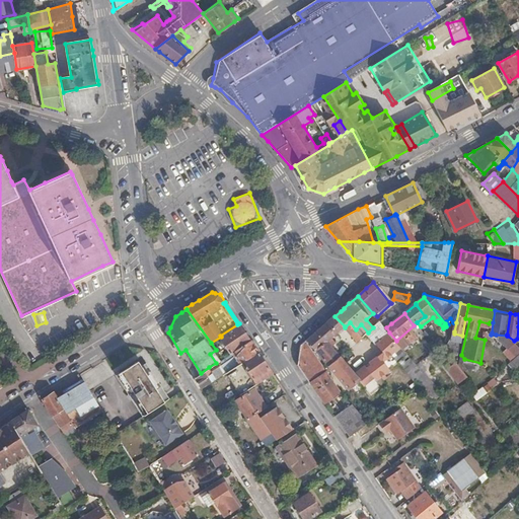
[(345,326),(335,316),(327,321),(338,332),(345,326)]
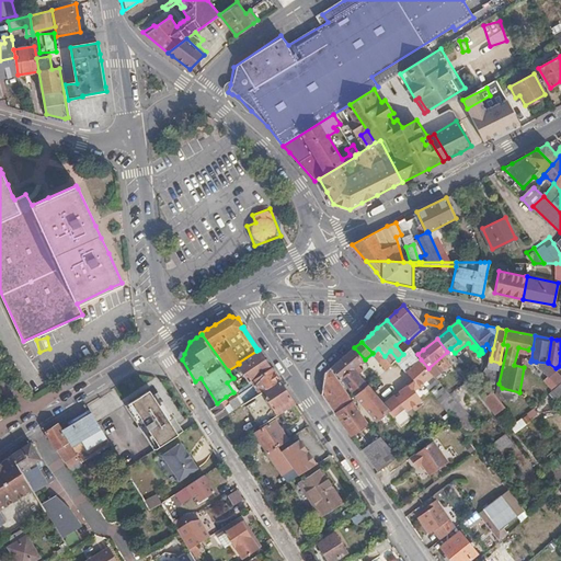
[(419,344),(413,348),(416,354),(418,354),(423,350),(419,344)]
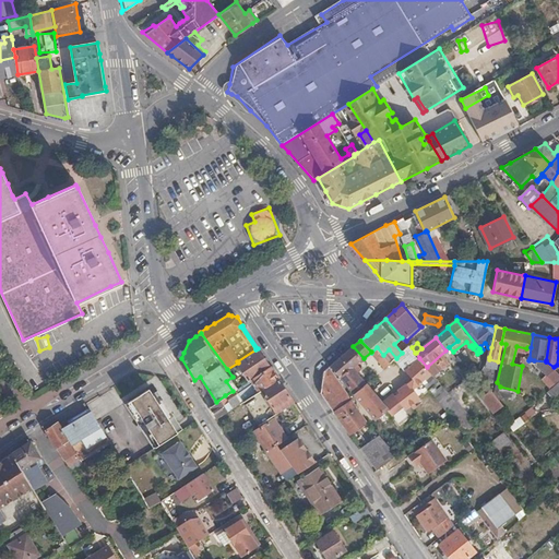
[(409,345),(402,353),(396,358),(406,369),(419,358),(416,353),(415,353),(412,347),(409,345)]
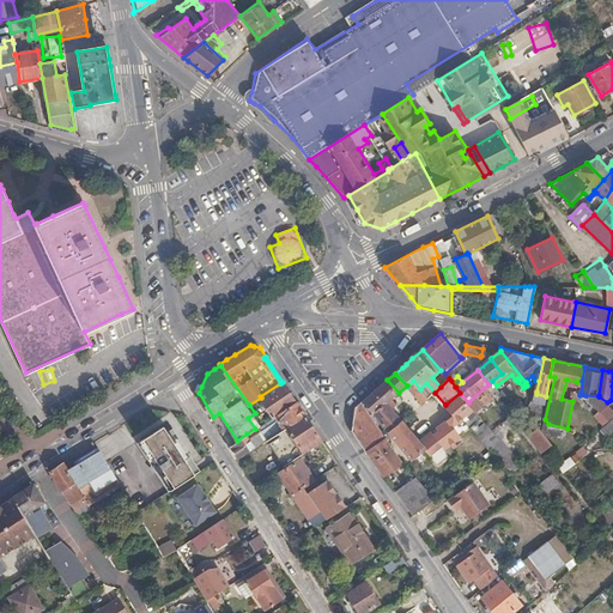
[(399,393),(387,380),(363,401),(389,432),(404,420),(394,408),(398,405),(393,399),(399,393)]
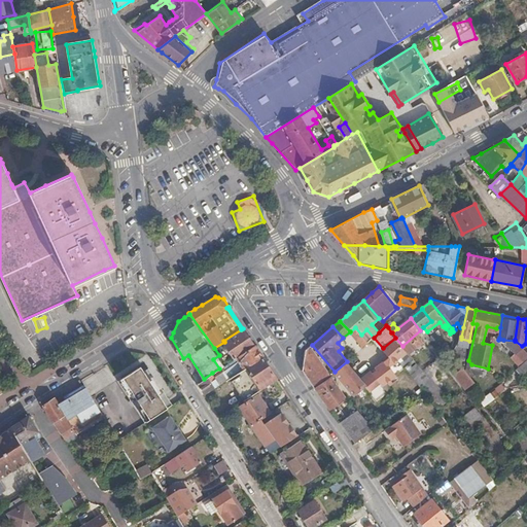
[(355,327),(350,332),(363,347),(369,343),(361,335),(355,327)]
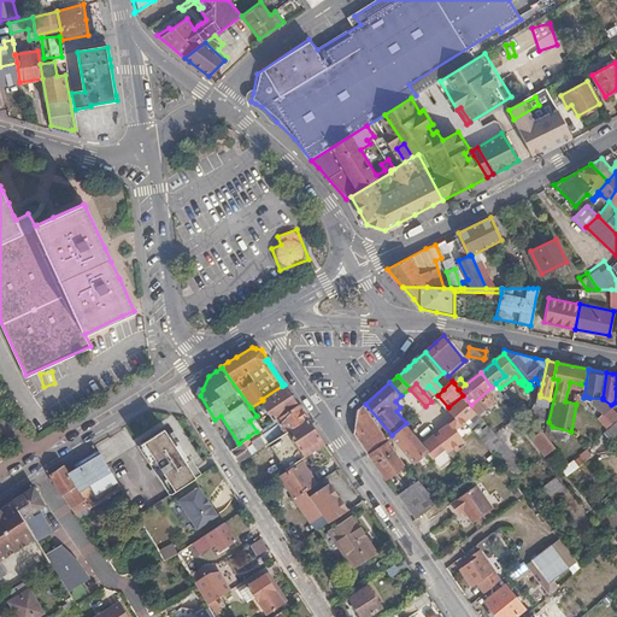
[(262,399),(263,400),(275,418),(280,416),(298,404),(289,389),(285,385),(282,386),(262,399)]
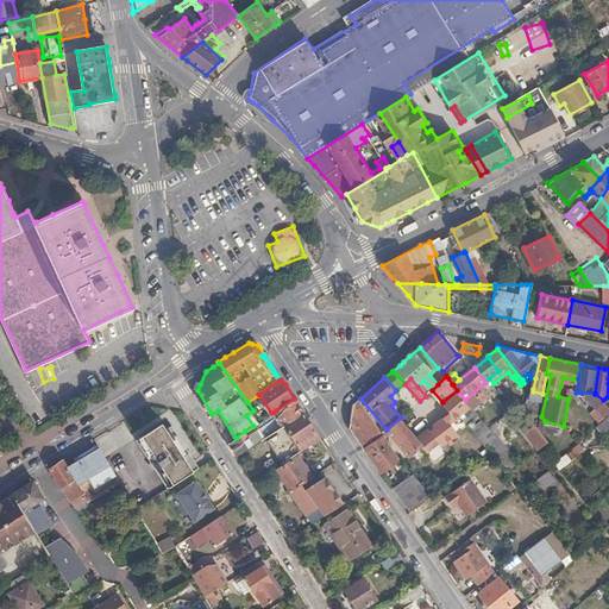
[(457,390),(443,402),(452,413),(457,419),(471,407),(465,400),(457,390)]
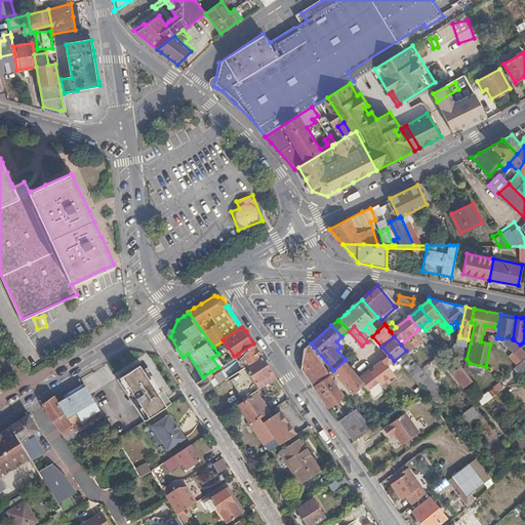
[(520,345),(513,339),(501,338),(514,350),(520,345)]
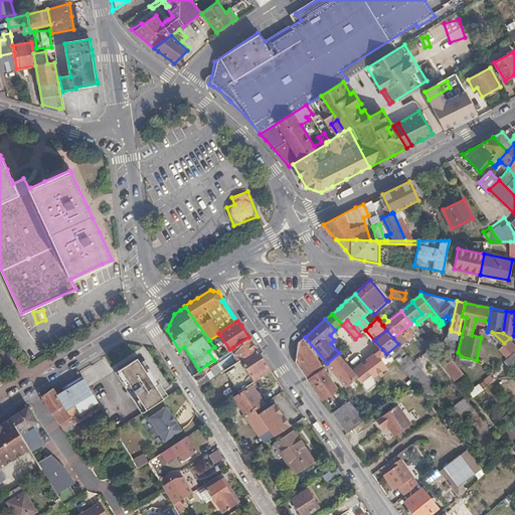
[(258,349),(248,337),(233,347),(237,353),(223,361),(228,368),(258,349)]
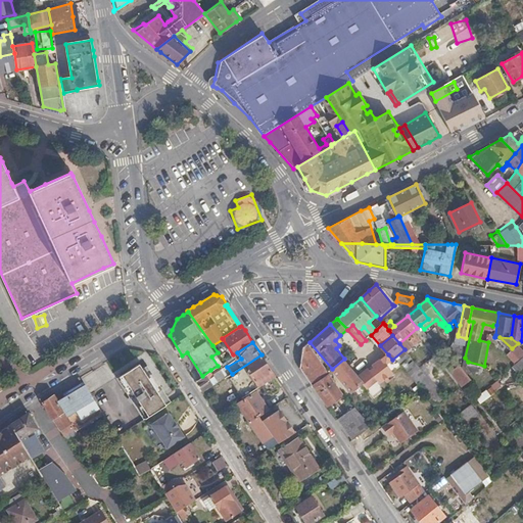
[(301,367),(328,406),(343,393),(328,372),(308,343),(303,348),(302,358),(301,367)]
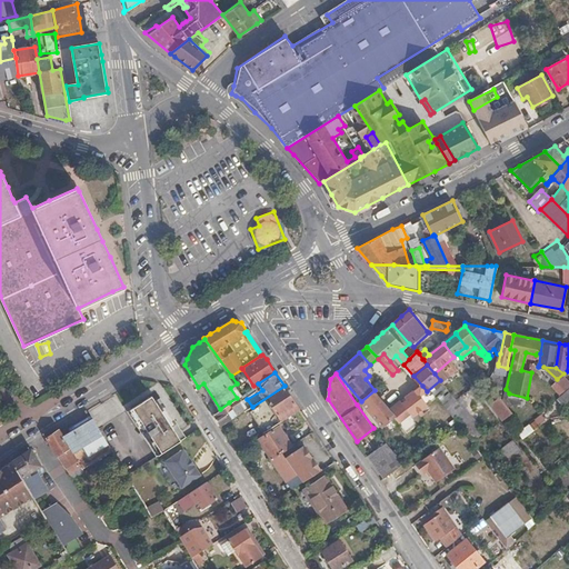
[(557,379),(552,383),(563,392),(568,387),(557,379)]
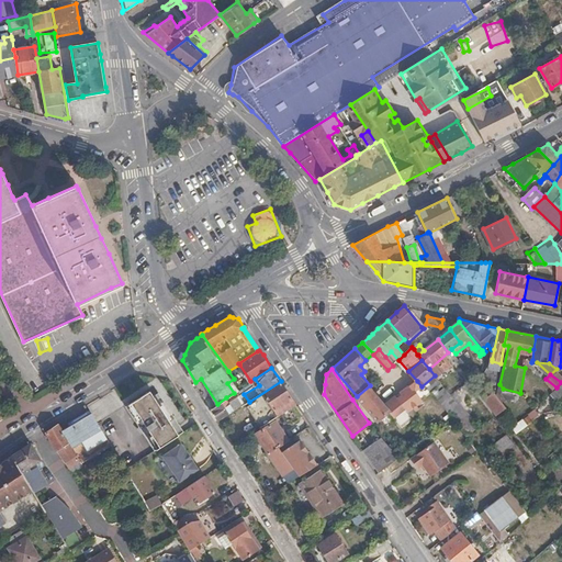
[(296,404),(281,381),(249,402),(246,403),(261,426),(265,424),(288,408),(296,404)]
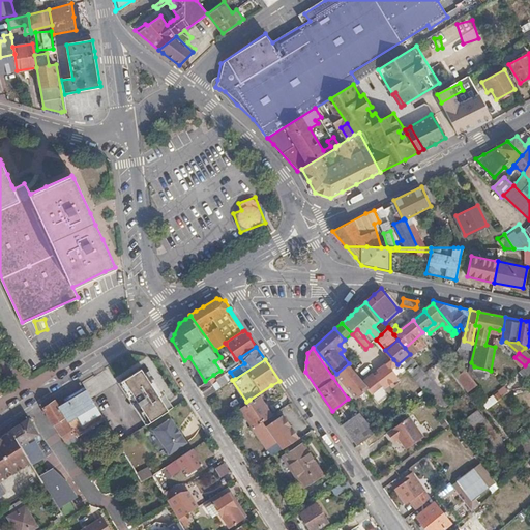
[(386,387),(390,385),(400,378),(393,369),(398,364),(393,359),(375,373),(386,387)]
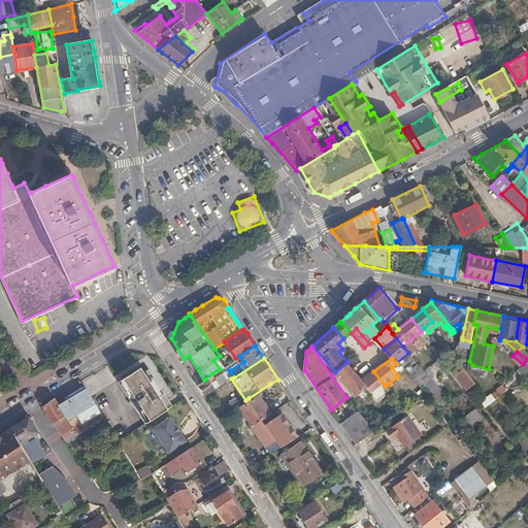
[(527,358),(527,359),(523,364),(518,369),(525,376),(527,372),(527,358)]
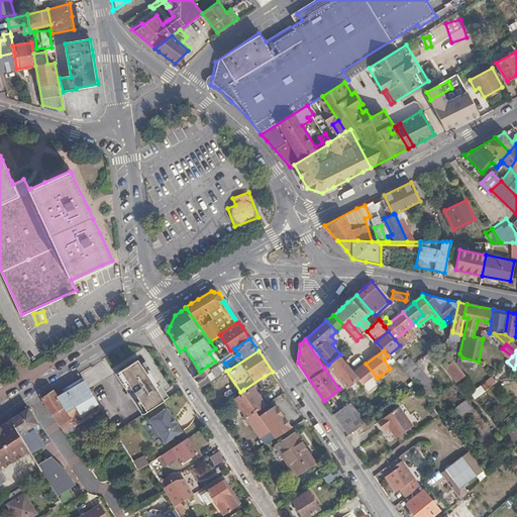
[(349,389),(360,378),(354,371),(340,354),(328,365),(349,389)]
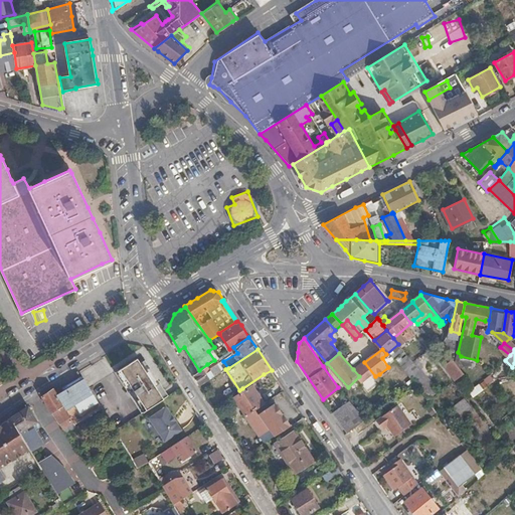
[(135,356),(119,366),(124,374),(119,377),(141,411),(167,393),(155,374),(143,358),(139,360),(135,356)]
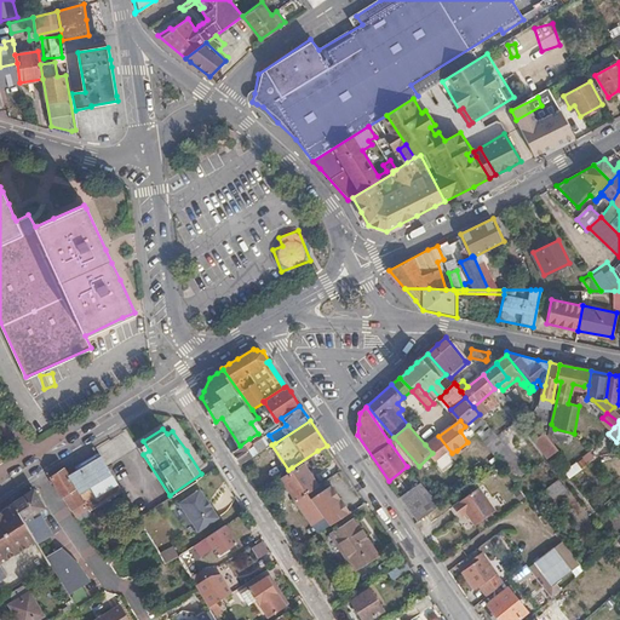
[(545,432),(535,440),(549,457),(558,449),(545,432)]
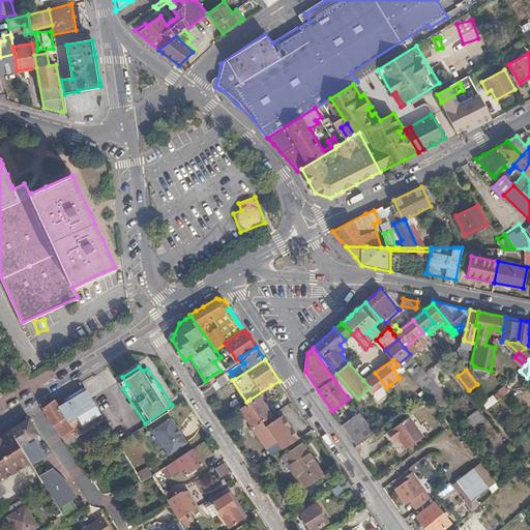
[(415,380),(427,395),(437,387),(425,372),(415,380)]
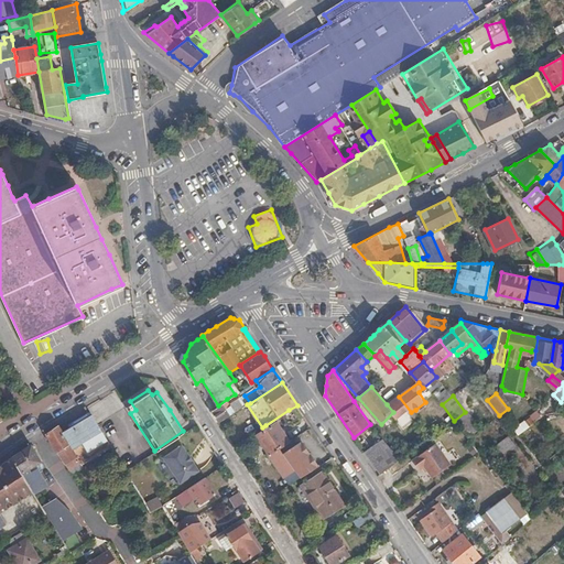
[(400,421),(411,412),(399,397),(387,404),(393,412),(400,421)]
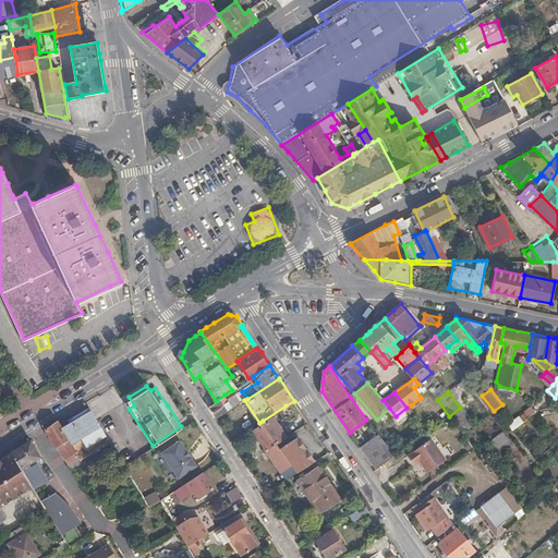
[(216,401),(210,405),(218,417),(242,402),(237,393),(228,399),(225,395),(216,401)]
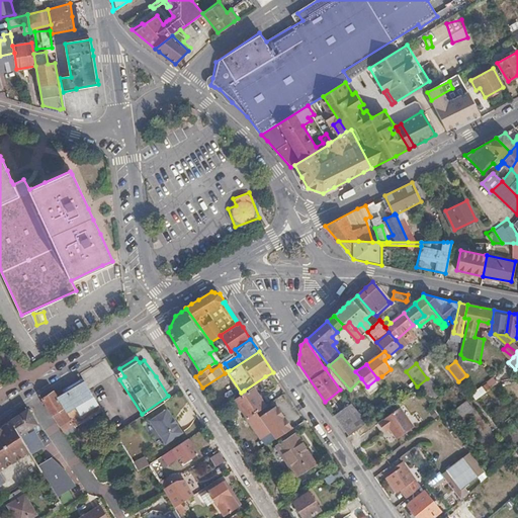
[(124,376),(119,368),(114,372),(119,379),(124,376)]
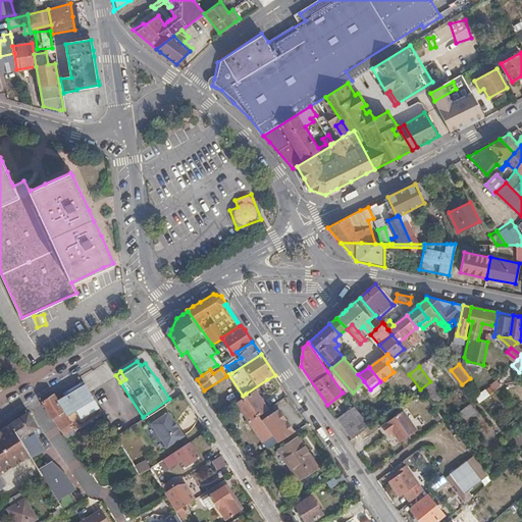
[(281,384),(275,375),(267,379),(273,388),(281,384)]
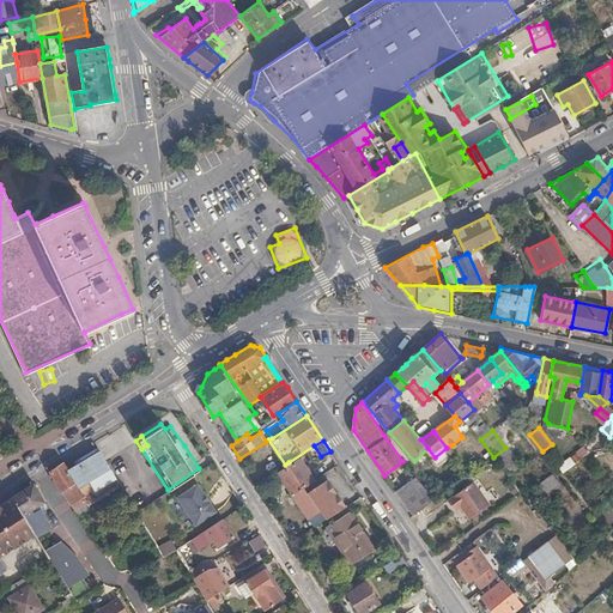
[(570,456),(576,463),(588,453),(582,445),(570,456)]
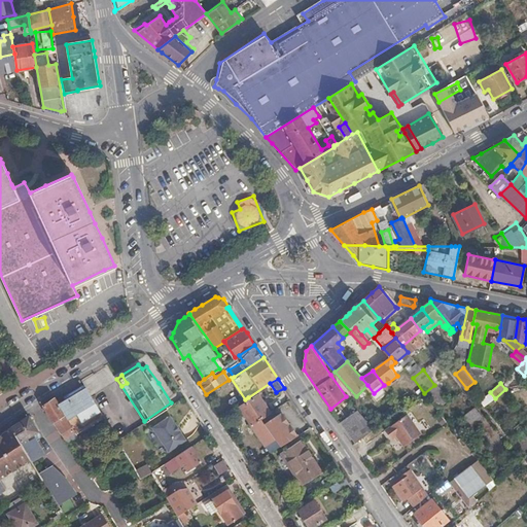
[(86,387),(59,403),(77,432),(81,438),(108,422),(86,387)]
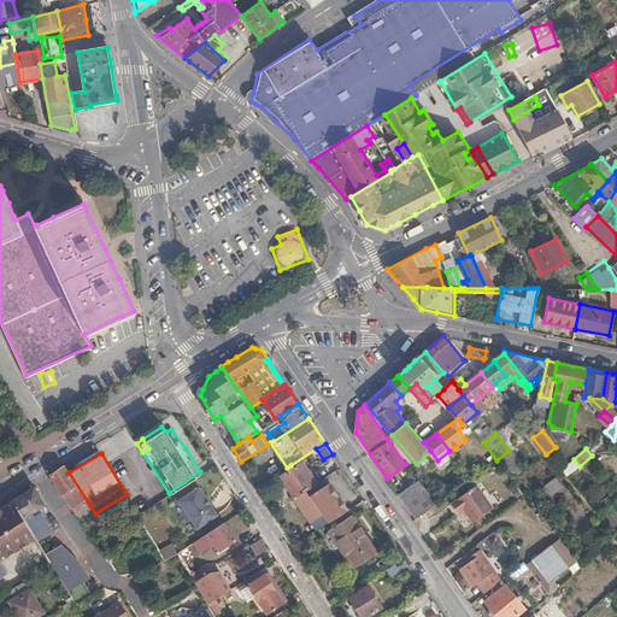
[(564,476),(577,466),(573,459),(559,469),(564,476)]
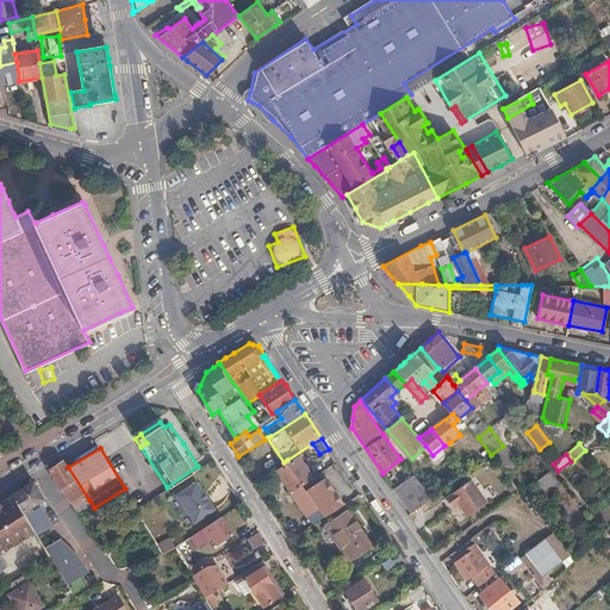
[(300,455),(290,462),(302,483),(313,475),(300,455)]
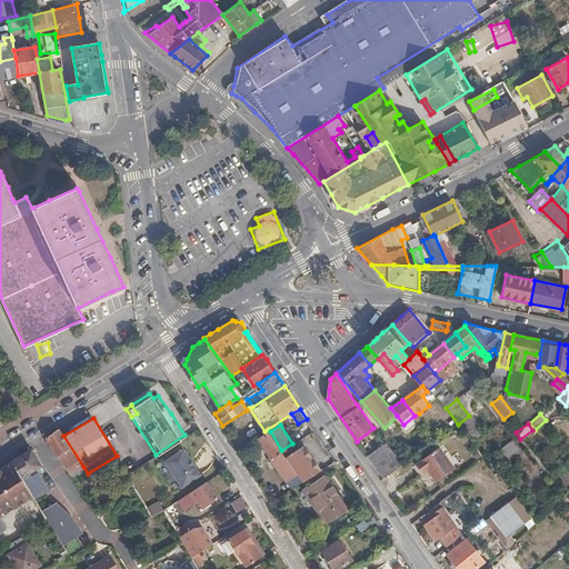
[(60,429),(48,438),(72,473),(83,467),(63,436),(60,429)]
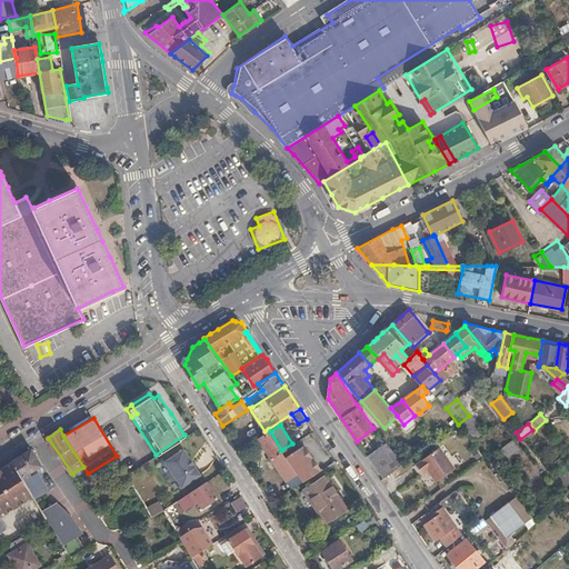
[(268,429),(265,431),(266,433),(259,438),(287,481),(298,475),(281,450),(270,431),(268,429)]
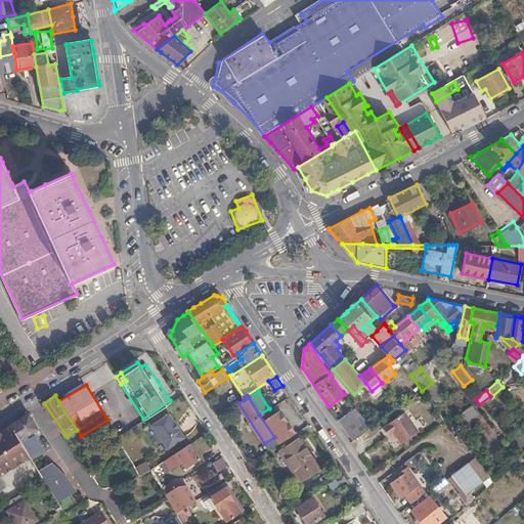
[(468,428),(482,419),(472,404),(459,415),(468,428)]
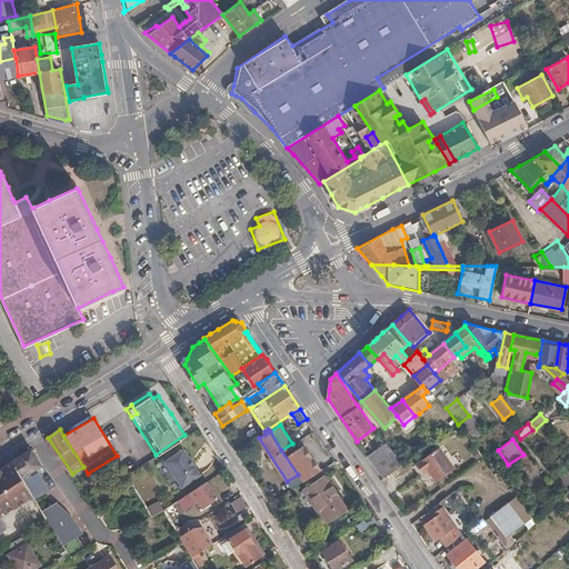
[(368,455),(385,477),(406,462),(386,441),(368,455)]
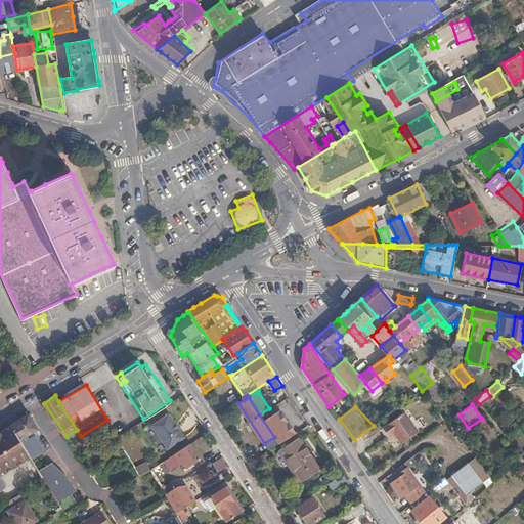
[(185,435),(178,426),(169,411),(153,424),(169,447),(185,435)]
